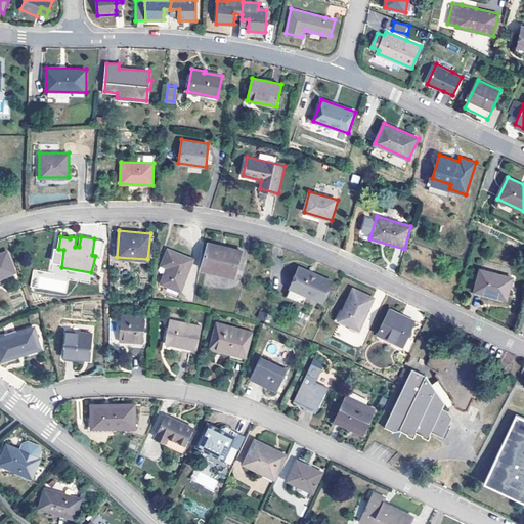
[(201,268),(233,277),(242,250),(209,242),(201,268)]
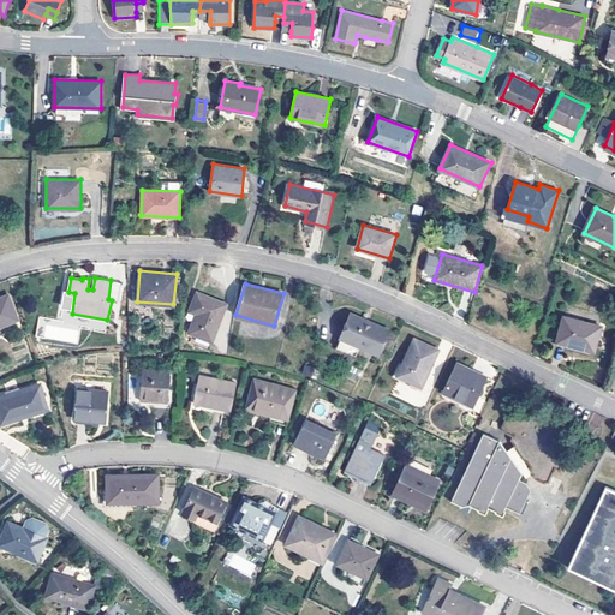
[(196,314),(189,332),(212,341),(226,304),(196,291),(187,311),(196,314)]
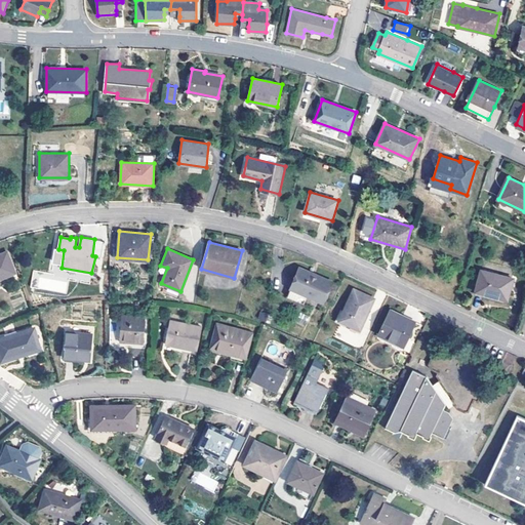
[(0,278),(15,273),(7,251),(0,253),(0,278)]
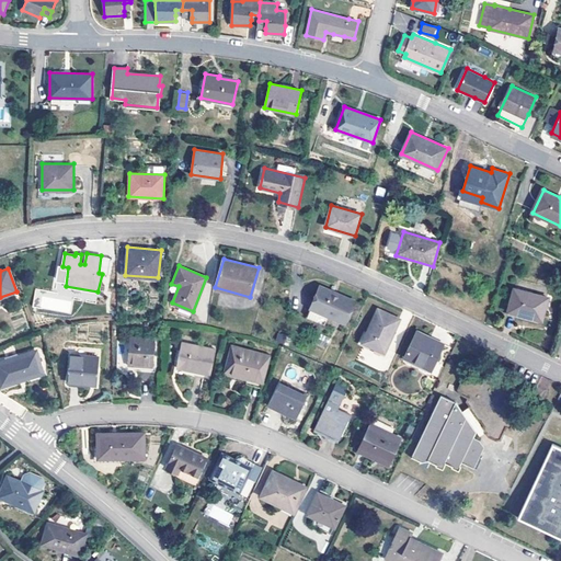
[(310,308),(328,316),(345,324),(355,300),(320,285),(310,308)]
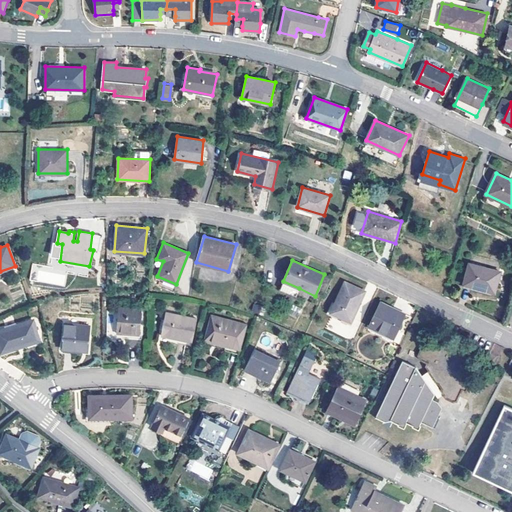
[(464,285),(495,294),(501,272),(469,263),(464,285)]
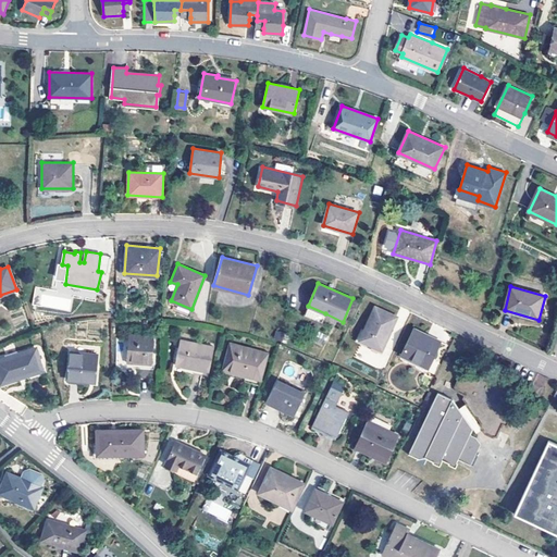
[(321,323),(325,313),(308,306),(305,316),(321,323)]
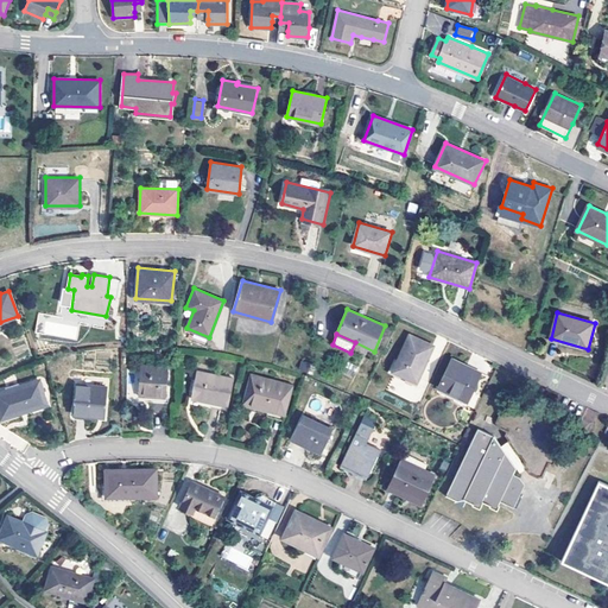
[(394,369),(416,380),(430,346),(410,336),(394,369)]
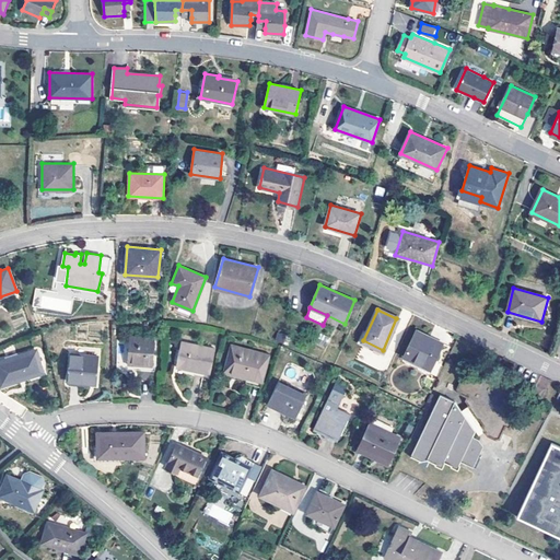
[(404,357),(431,369),(444,342),(417,329),(404,357)]
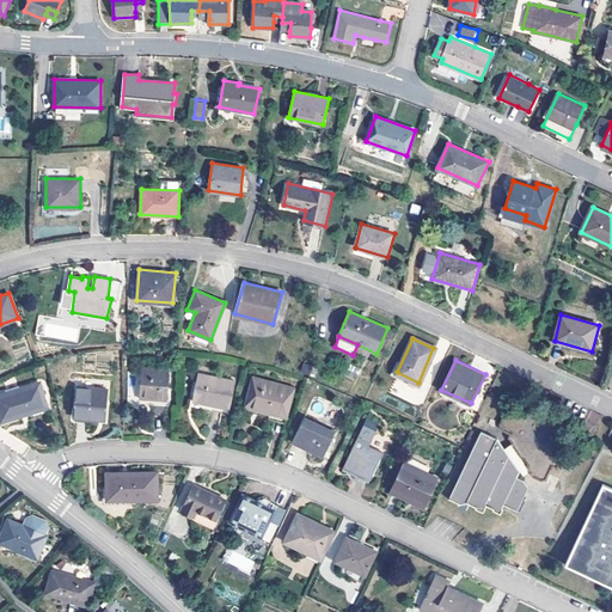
[(139,397),(167,401),(170,371),(142,367),(139,397)]
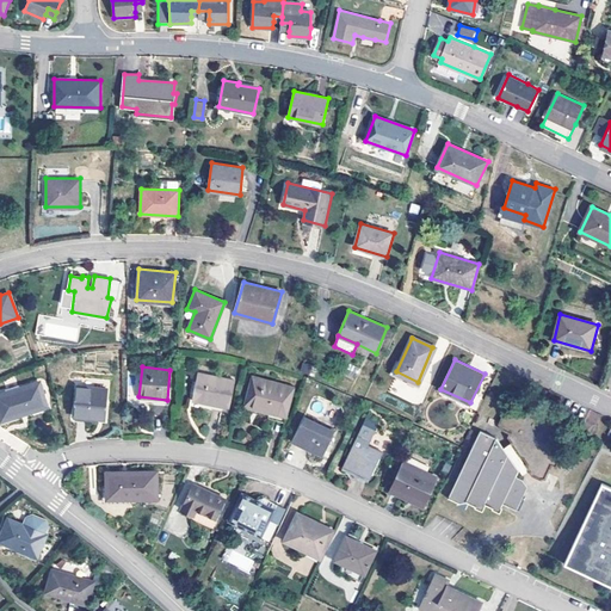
[(192,399),(229,407),(234,380),(197,372),(192,399)]
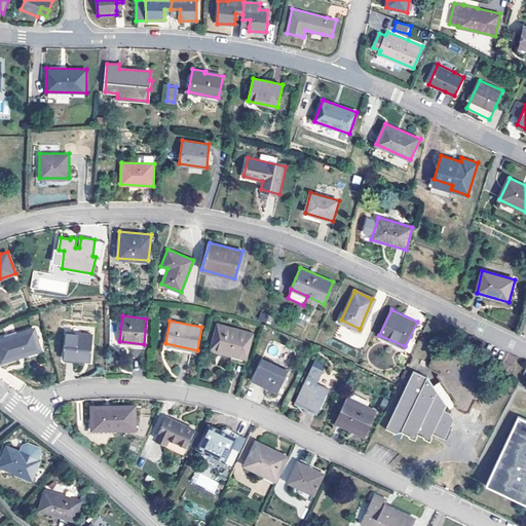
[(211,348),(246,358),(253,333),(218,324),(211,348)]
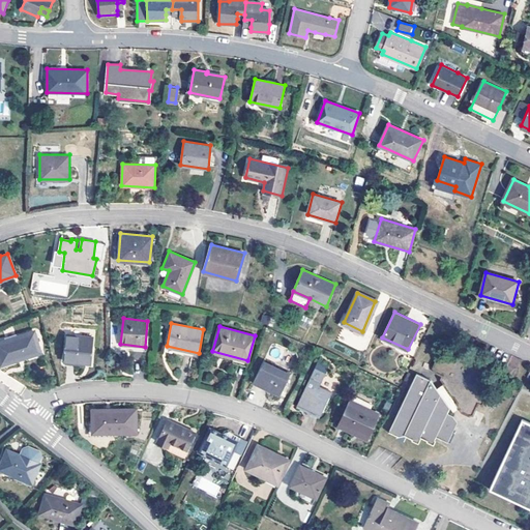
[(0,363),(0,364),(41,353),(35,330),(0,340),(0,363)]
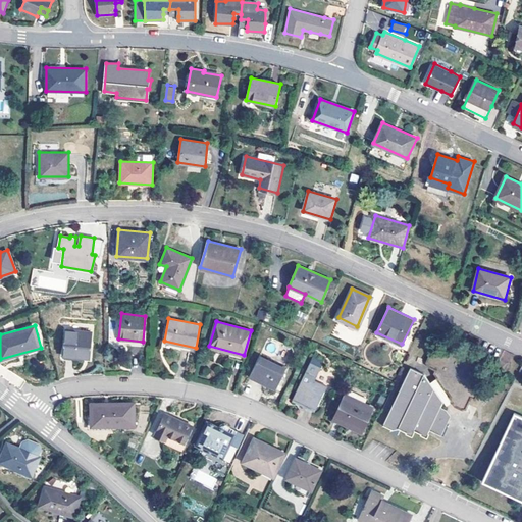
[(65,329),(64,354),(89,356),(91,332),(65,329)]
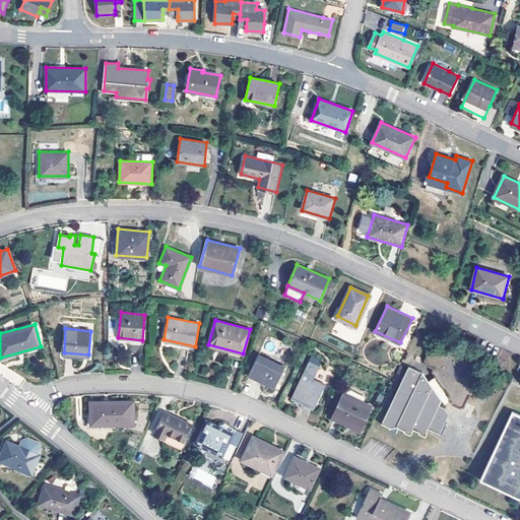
[(249,375),(274,387),(283,366),(258,353),(249,375)]
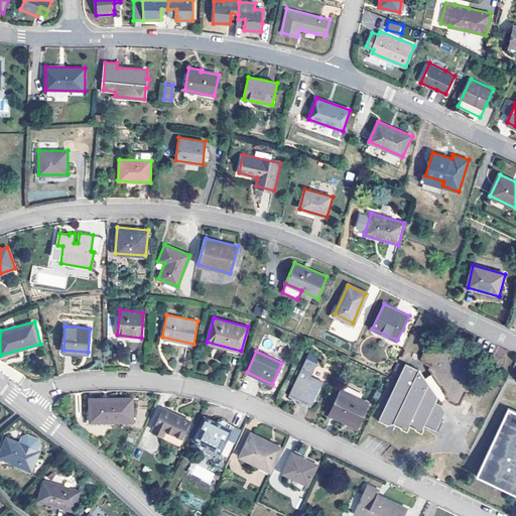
[(442,392),(448,400),(457,404),(461,404),(466,393),(470,395),(474,387),(479,387),(484,378),(429,351),(425,351),(421,358),(424,363),(429,365),(427,368),(438,386),(440,385),(444,390),(442,392)]
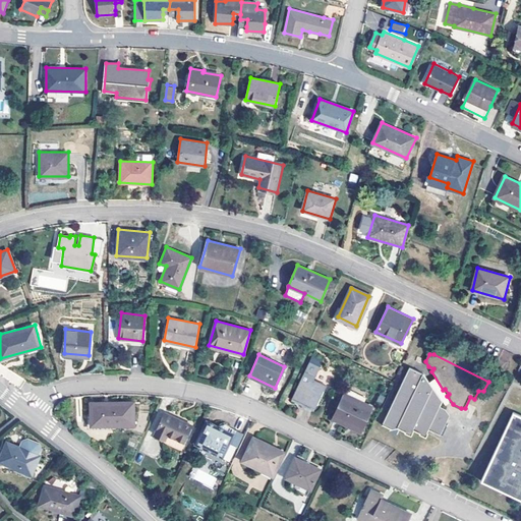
[(410,365),(383,424),(392,428),(391,429),(397,433),(400,427),(406,429),(404,432),(411,436),(414,428),(419,431),(418,433),(424,437),(428,428),(440,433),(450,413),(447,408),(441,405),(443,399),(425,371),(410,365)]
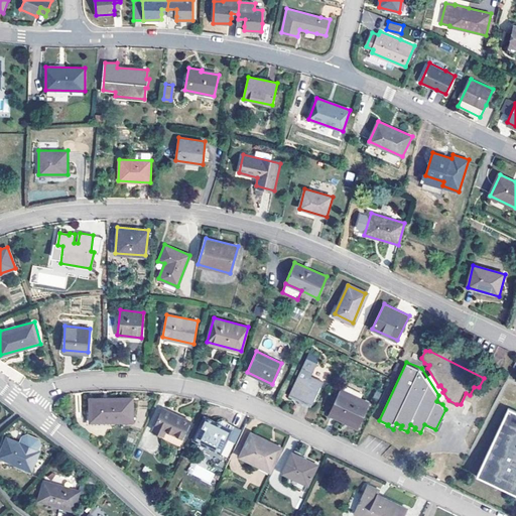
[(289,393),(311,404),(323,381),(300,370),(289,393)]
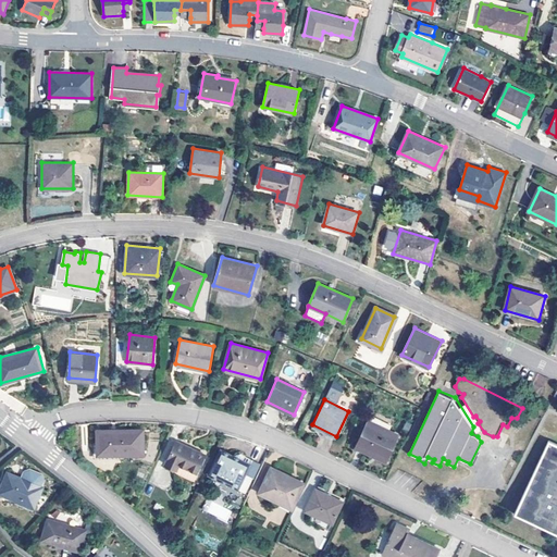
[(355,446),(385,461),(398,433),(368,420),(355,446)]
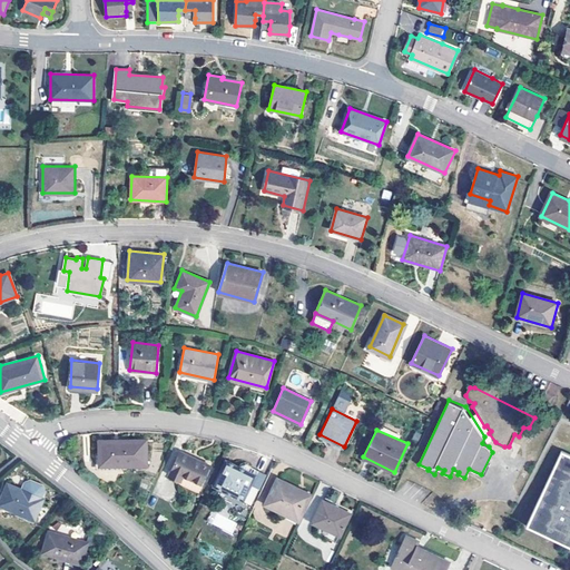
[(98,465),(146,465),(147,438),(99,438),(98,465)]
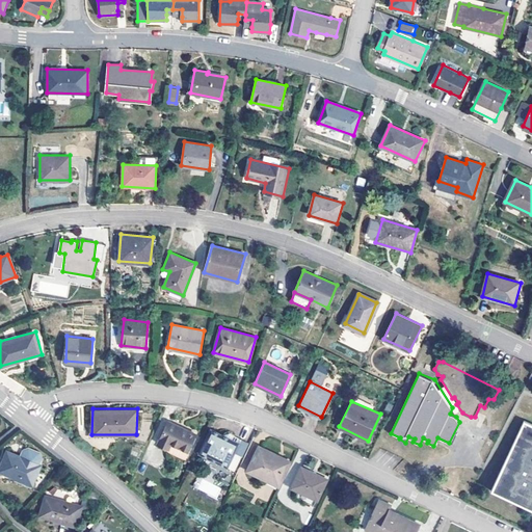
[(157,443),(168,448),(166,451),(183,458),(195,433),(168,420),(157,443)]
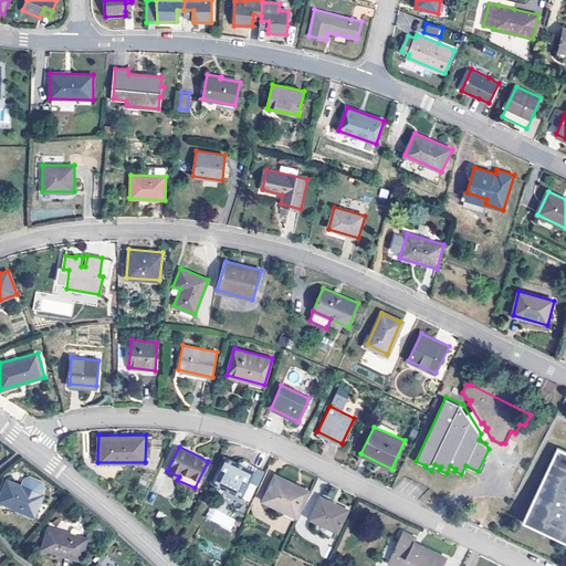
[(524,521),(565,541),(565,450),(559,448),(524,521)]
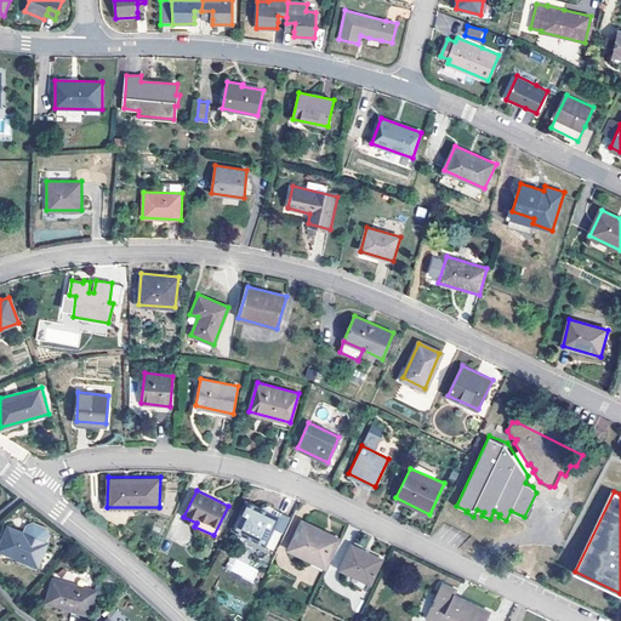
[(280,512),(278,517),(245,501),(233,527),(275,548),(290,518),(280,512)]
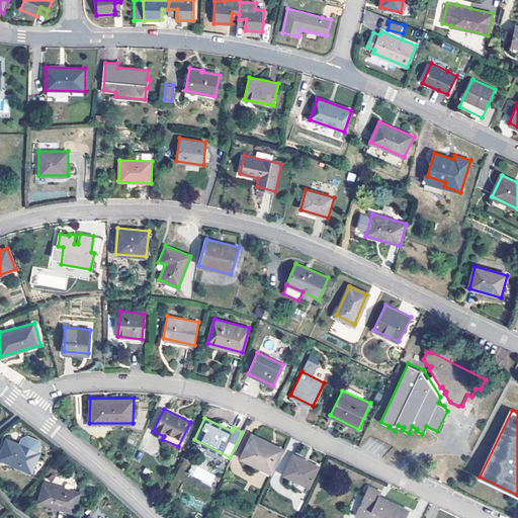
[(241,456),(271,471),(282,448),(252,433),(241,456)]
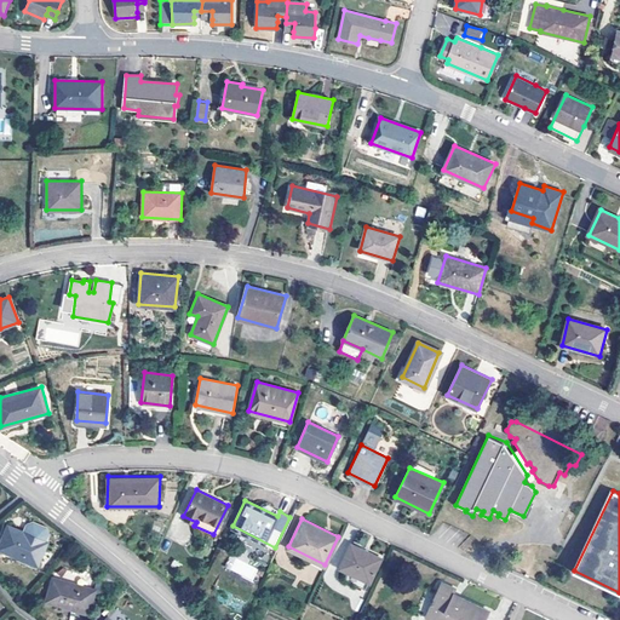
[(9,526),(0,543),(0,549),(36,564),(46,541),(45,541),(49,533),(46,527),(33,521),(27,524),(23,532),(9,526)]
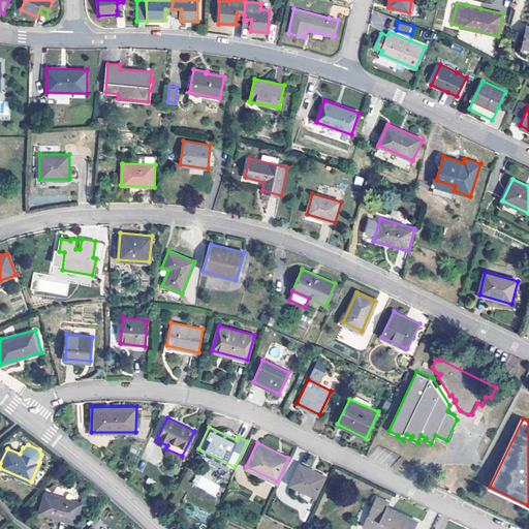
[(289,484),(316,497),(327,475),(300,463),(289,484)]
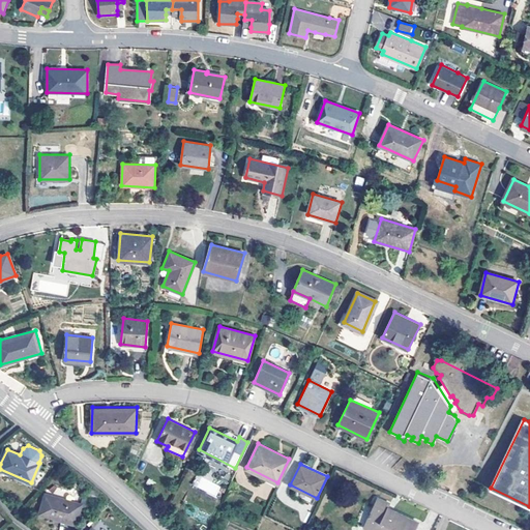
[(198,474),(192,484),(215,498),(222,488),(198,474)]
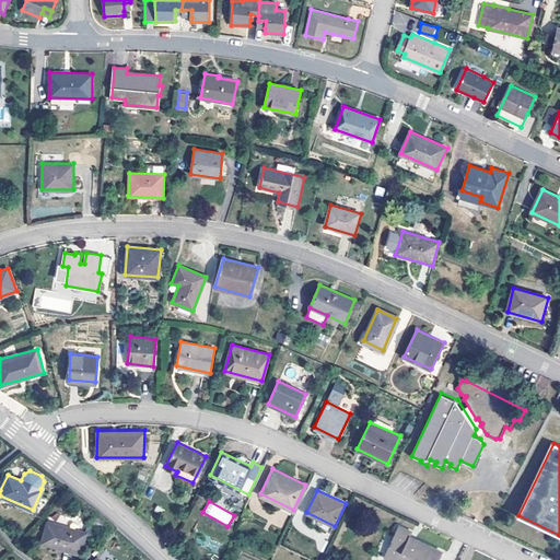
[(47,522),(41,543),(81,553),(86,533),(47,522)]
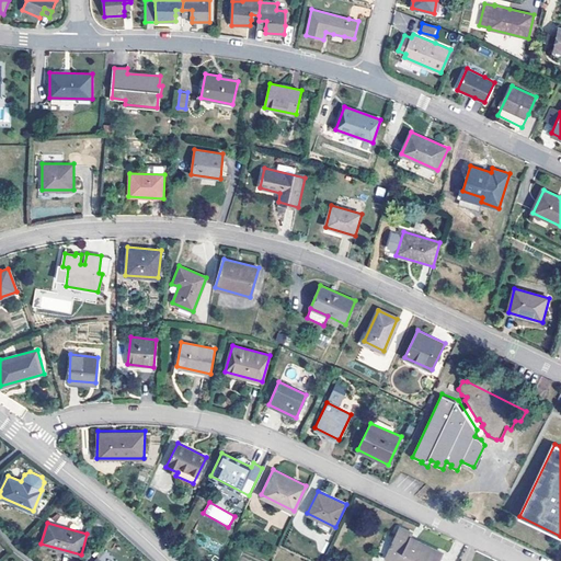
[(400,526),(385,558),(392,560),(438,560),(443,552),(415,539),(414,541),(409,539),(412,531),(400,526)]
